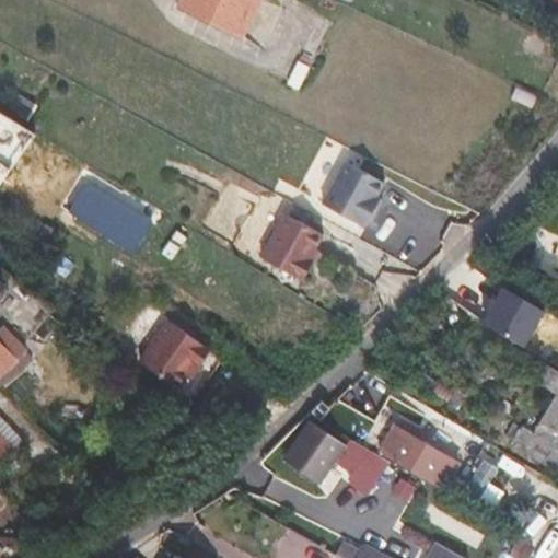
[(241,42),(260,0),(178,0),(175,10),(241,42)]
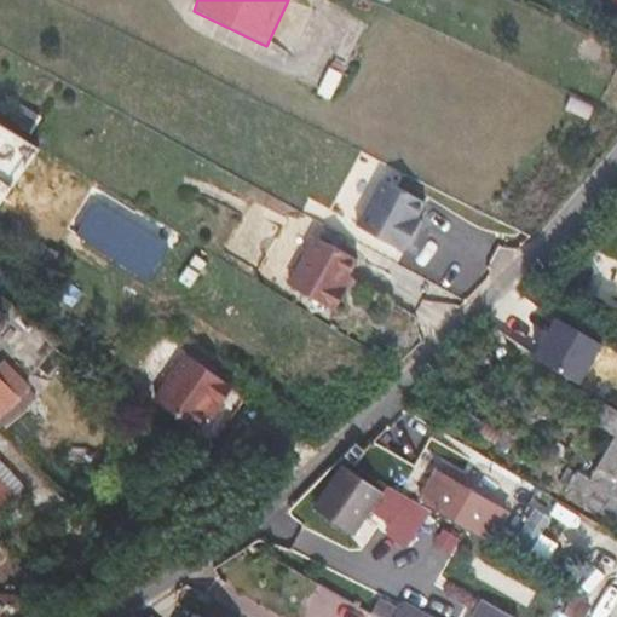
[(569,97),(563,111),(583,121),(590,105),(569,97)]
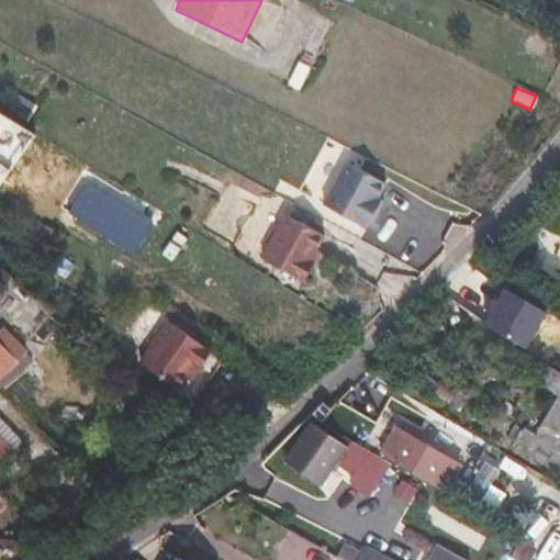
[(385,182),(347,161),(324,203),(367,227),(376,209),(372,206),(385,182)]
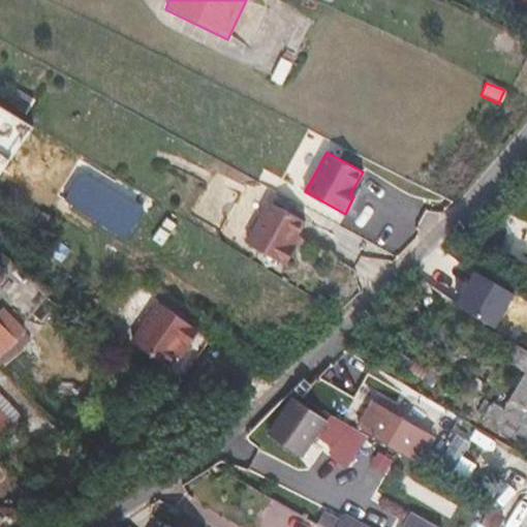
[(269,202),(247,243),(286,264),(296,246),(292,244),(298,235),(305,221),(269,202)]
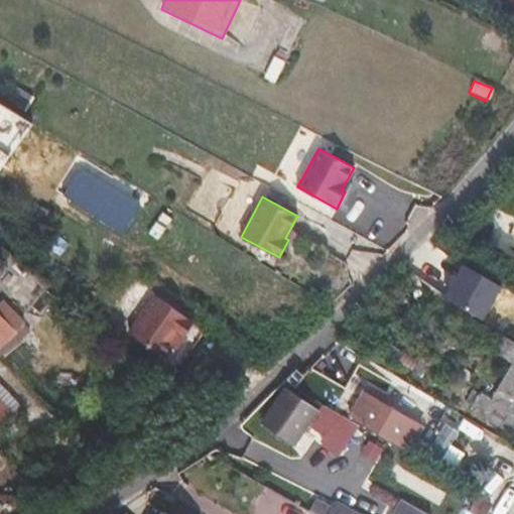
[(492,235),(476,227),(472,238),(488,246),(492,235)]
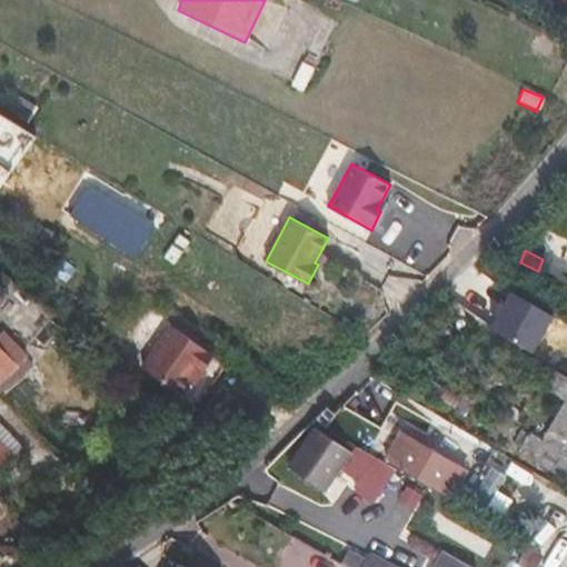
[(327,257),(320,252),(315,262),(318,265),(321,267),(327,257)]
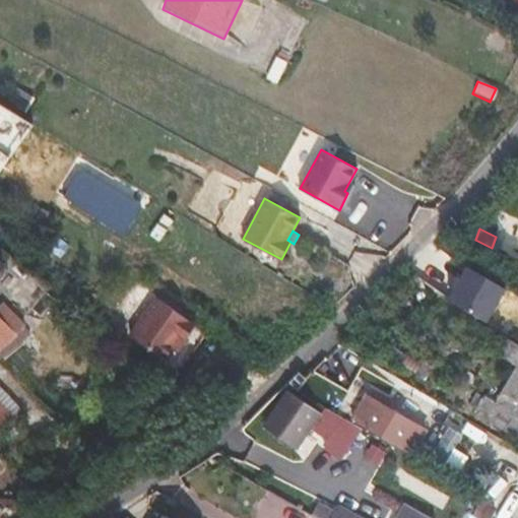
[(0,271),(11,258),(0,249),(0,271)]
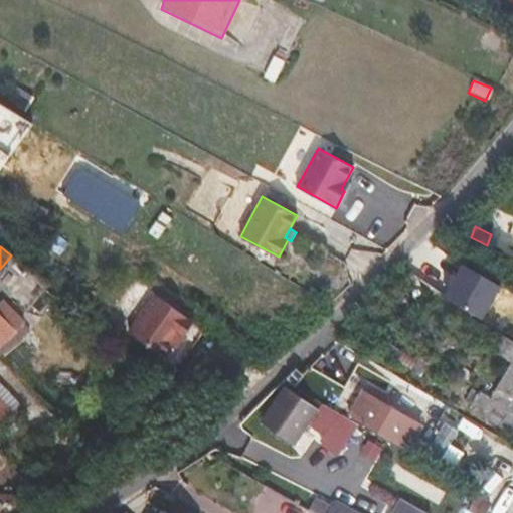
[(465,263),(446,295),(482,318),(502,284),(465,263)]
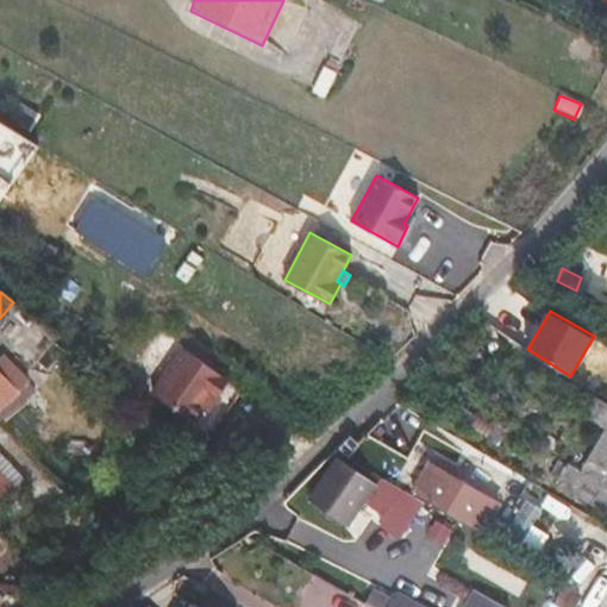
[(218,400),(231,381),(183,349),(154,393),(196,423),(214,398),(218,400)]
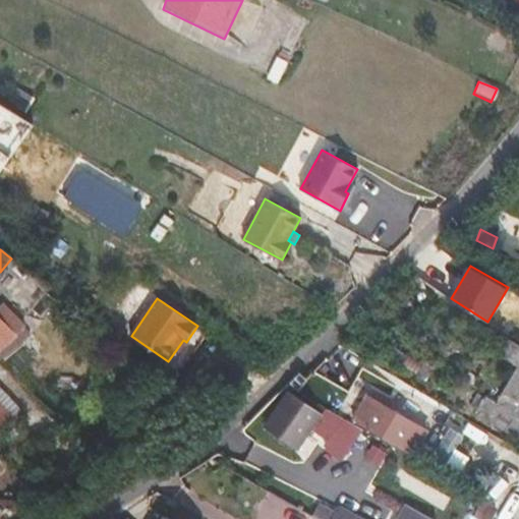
[(2,303),(0,305),(0,351),(25,328),(2,303)]
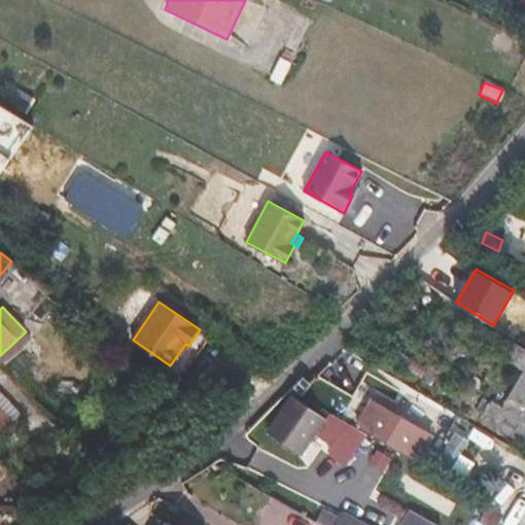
[(524,350),(514,345),(505,360),(524,371),(502,407),(485,396),(476,412),(483,417),(482,419),(524,445),(524,350)]
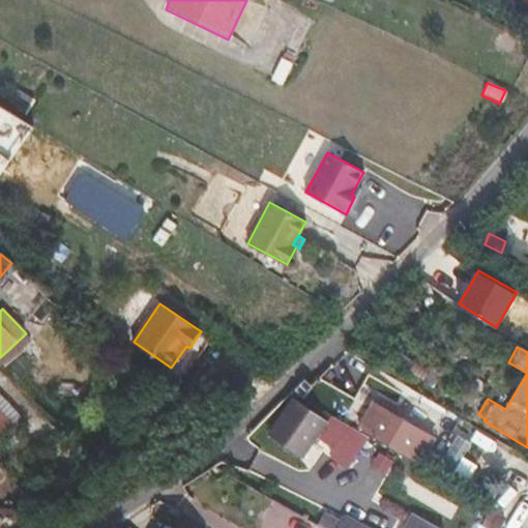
[(394,368),(403,372),(403,371),(408,360),(401,356),(394,368)]
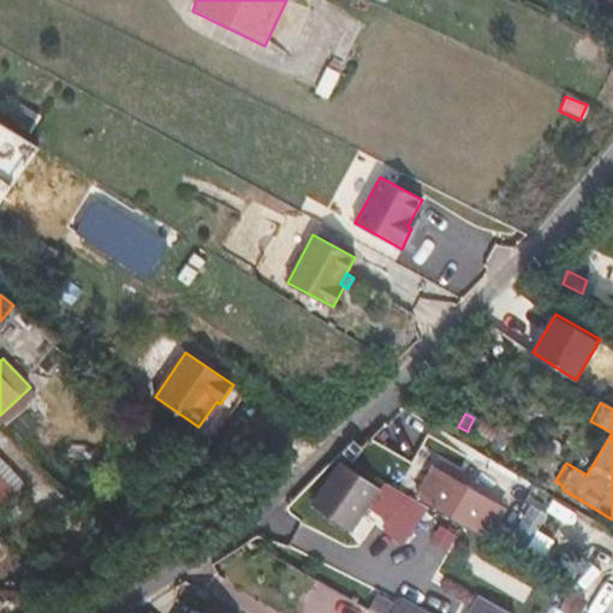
[(474,418),(468,430),(491,445),(498,434),(474,418)]
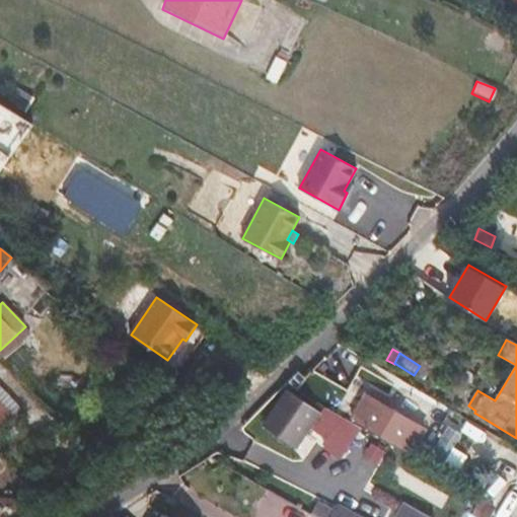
[(414,375),(414,376),(423,382),(432,368),(423,362),(420,366),(414,375)]
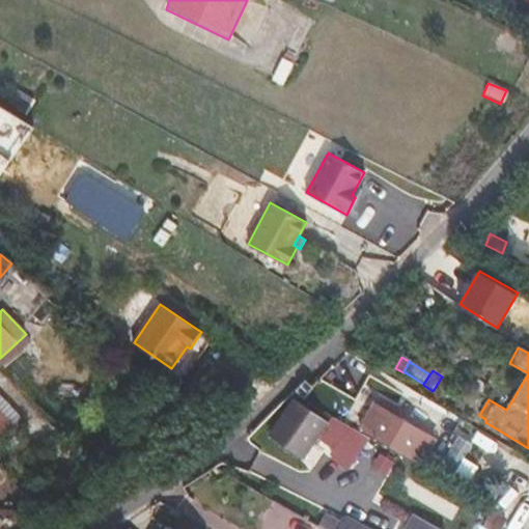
[(328,392),(318,409),(335,418),(347,425),(353,416),(341,409),(344,404),(328,392)]
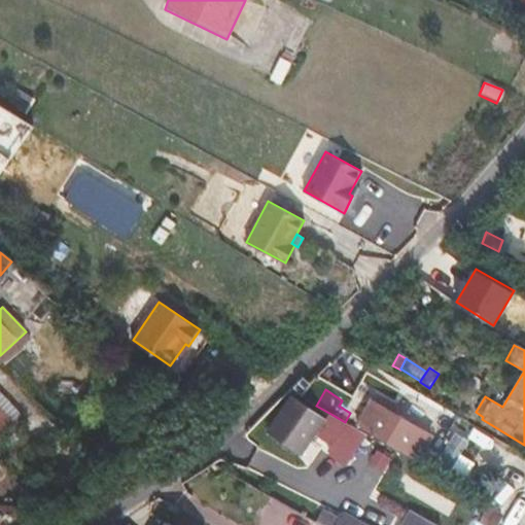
[(288,394),(261,431),(299,457),(313,436),(325,419),(288,394)]
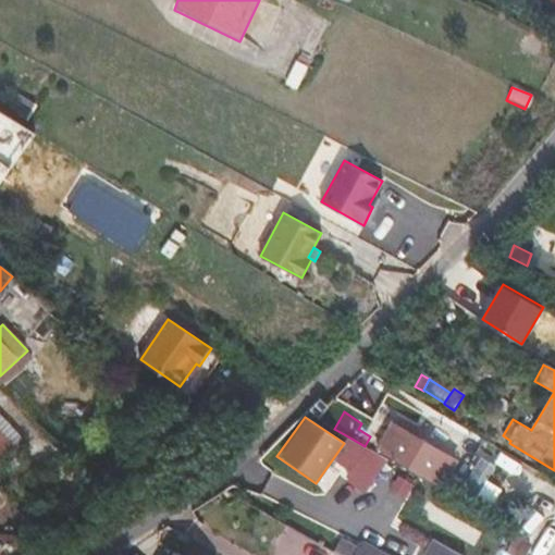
[(459,463),(391,421),(373,451),(443,491),(459,463)]
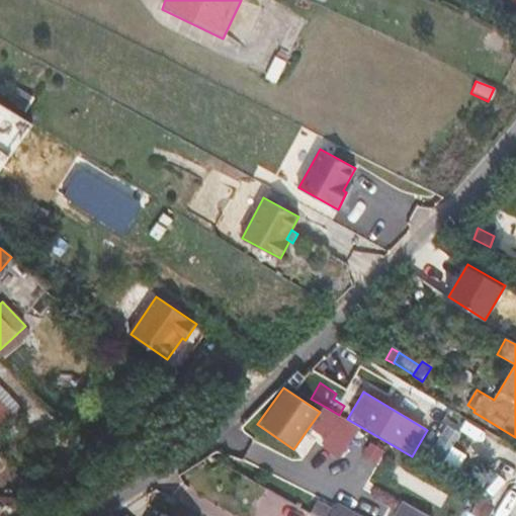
[(0,430),(14,418),(0,403),(0,430)]
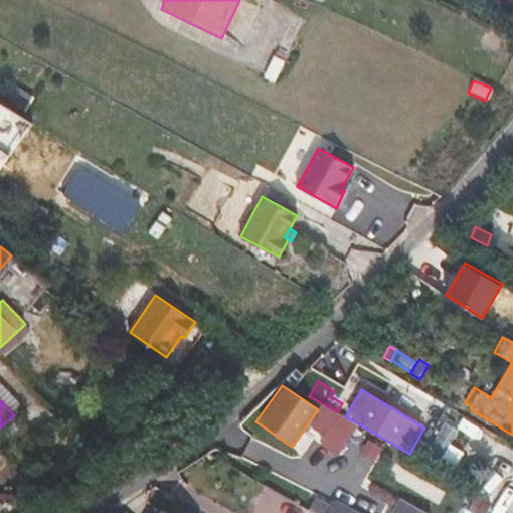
[(353,433),(318,409),(306,426),(324,439),(320,444),(338,456),(353,433)]
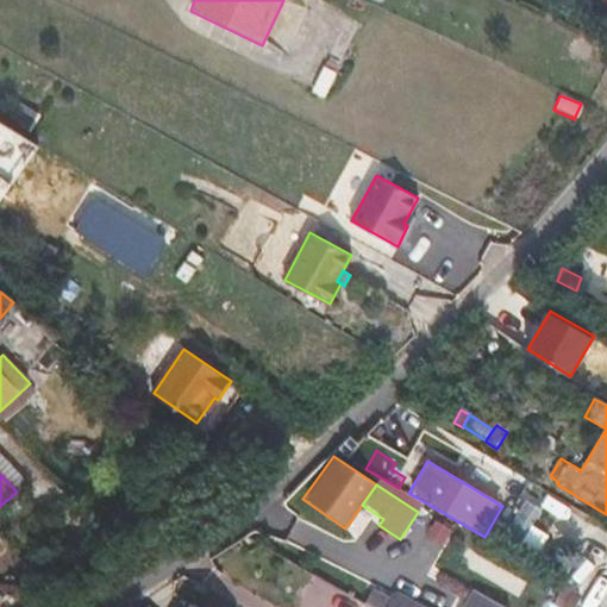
[(577,593),(561,583),(555,594),(570,604),(577,593)]
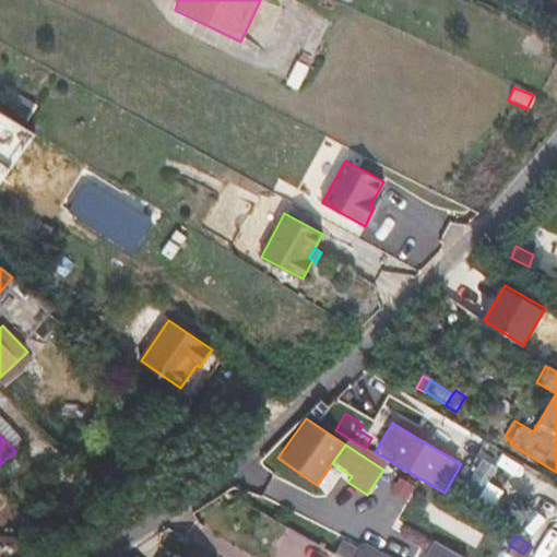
[(459,556),(434,543),(425,556),(384,556),(362,544),(356,555),(340,546),(335,556),(459,556)]
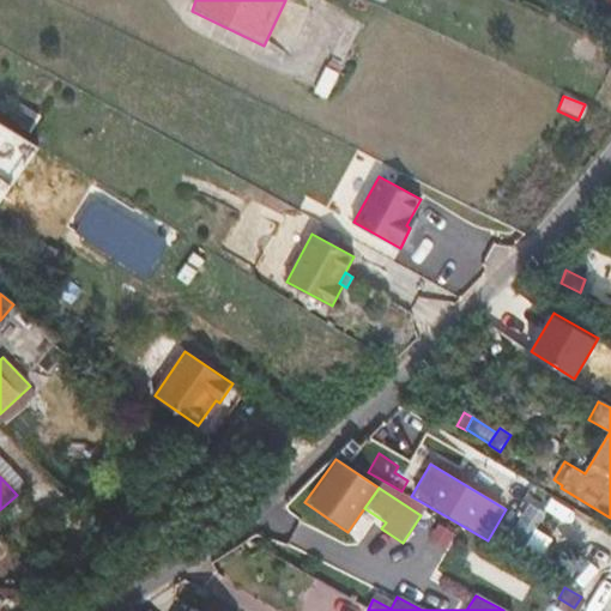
[(573,610),(574,608),(558,598),(555,605),(564,610),(573,610)]
